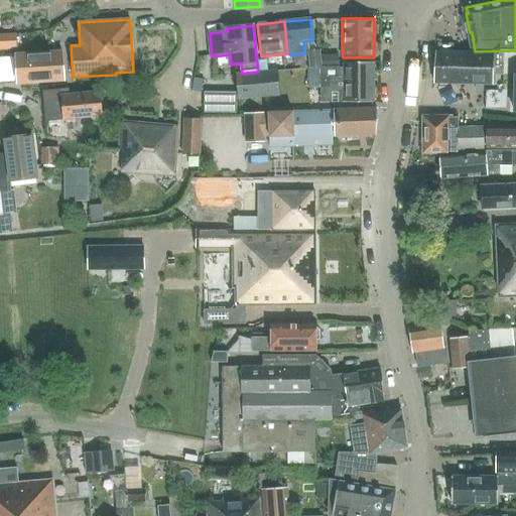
[(15,34),(0,34),(0,48),(16,48),(15,34)]
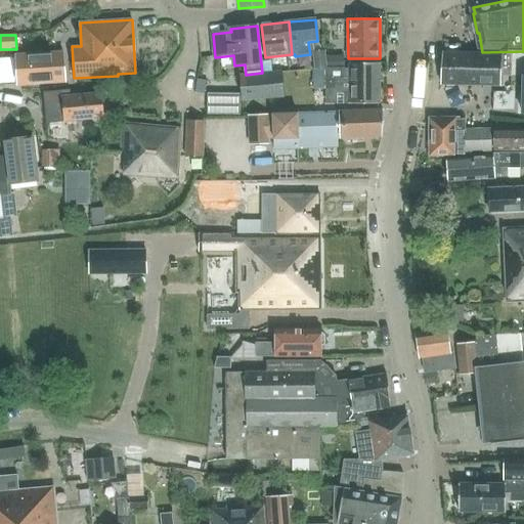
[(326,68),(325,50),(311,51),(313,69),(326,68)]
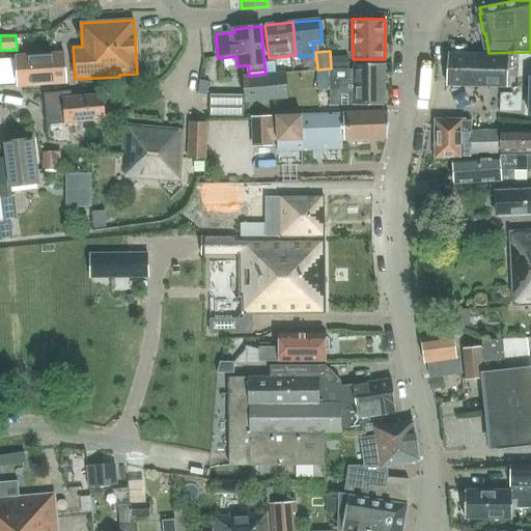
[(63,52),(16,56),(18,85),(65,82),(63,52)]
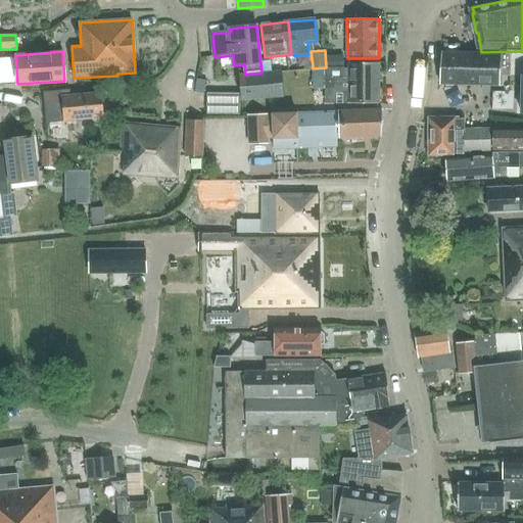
[(510,77),(510,54),(441,52),(440,84),(502,85),(502,76),(510,77)]
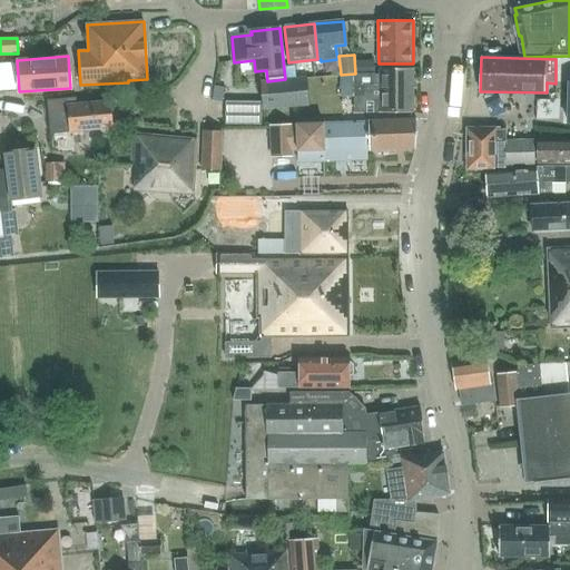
[(375,72),(375,62),(357,62),(357,72),(375,72)]
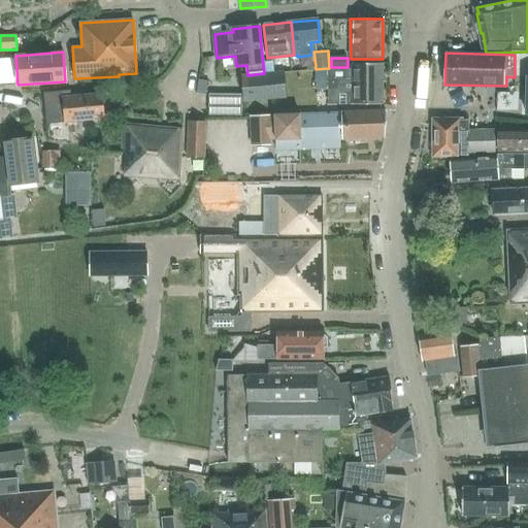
[(355,70),(316,71),(316,91),(336,91),(351,91),(351,104),(382,104),(383,64),(355,64),(355,70)]
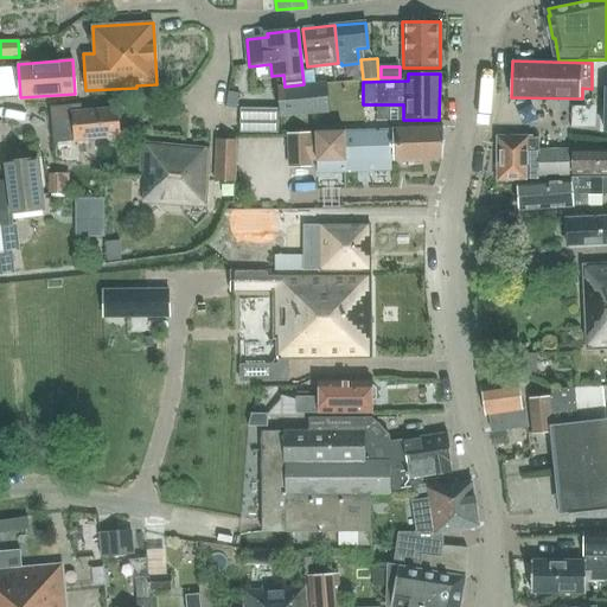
[(285,87),(276,88),(280,116),(311,114),(327,112),(328,112),(325,82),(304,84),(285,87)]
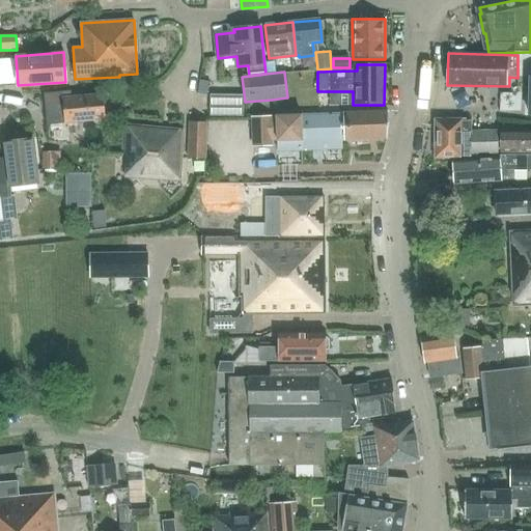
[(71,93),(42,95),(45,129),(105,124),(101,94),(71,98),(71,93)]
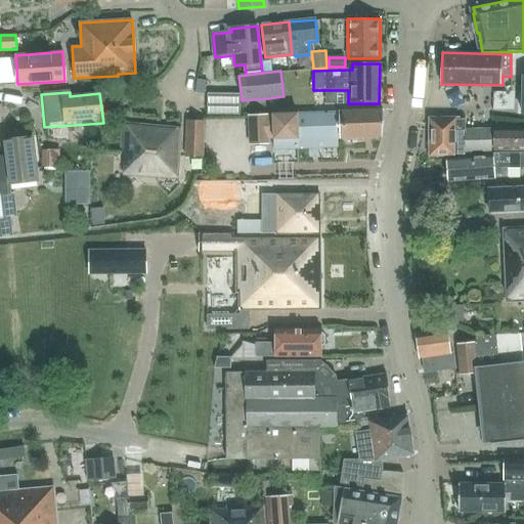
[(226,93),(208,93),(208,114),(226,114),(226,93)]
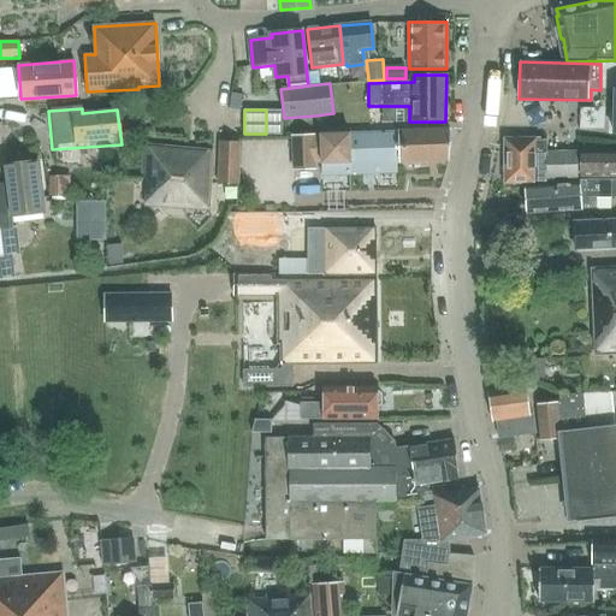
[(397,166),(396,161),(449,160),(450,129),(396,131),(396,134),(291,136),(292,169),(314,169),(314,160),(348,159),(349,169),(345,170),(345,173),(362,173),(361,167),(397,166)]
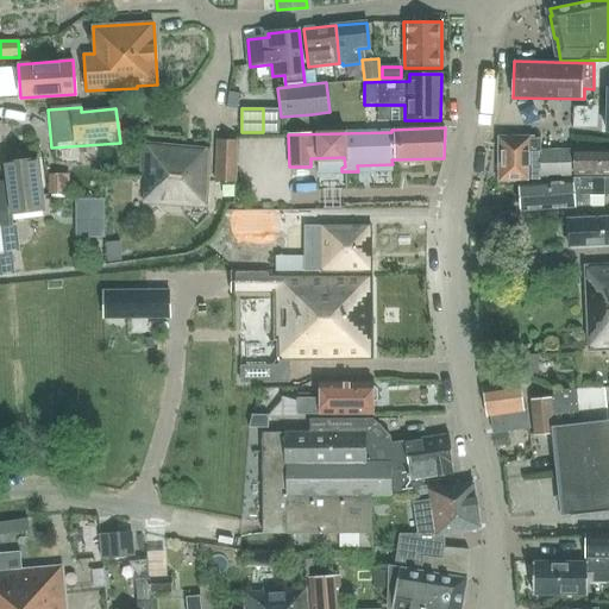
[(541,138),(528,138),(500,139),(501,180),(540,180),(540,179),(571,177),(571,150),(541,150),(541,138)]
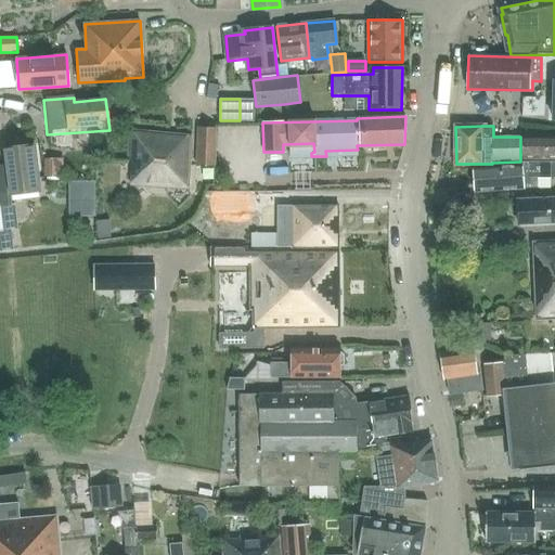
[(197,127),(195,166),(214,167),(215,127),(197,127)]
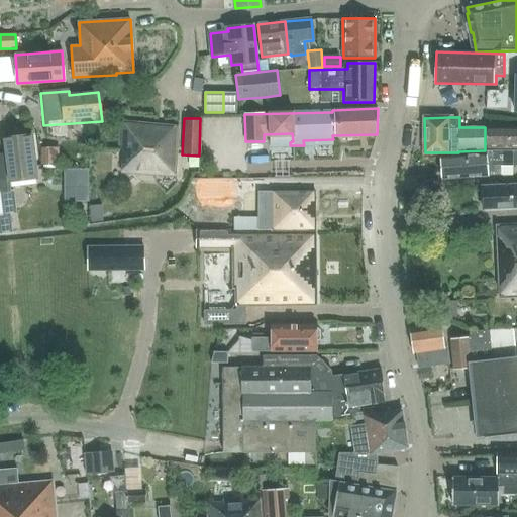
[(176,177),(178,126),(121,122),(118,174),(176,177)]
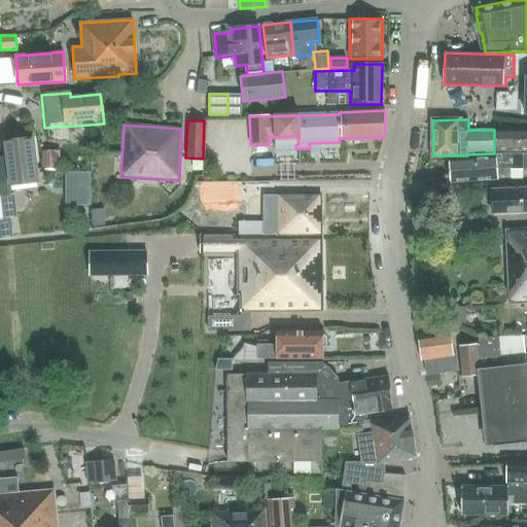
[(497,150),(526,150),(526,129),(496,130),(497,150)]
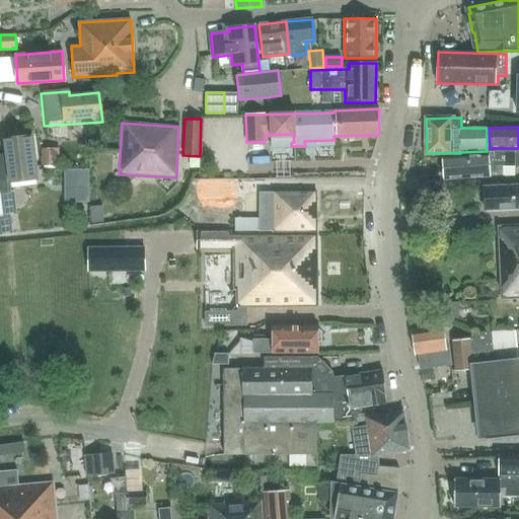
[(5,154),(0,154),(0,192),(10,192),(9,182),(38,179),(31,136),(3,139),(5,154)]
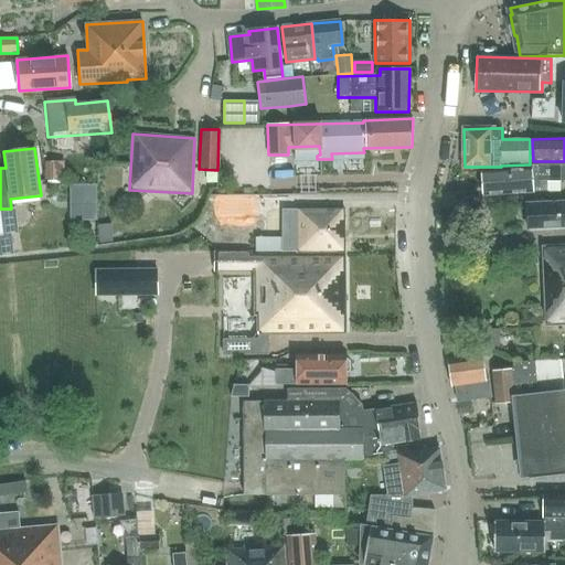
[(65,180),(65,160),(44,160),(44,181),(65,180)]
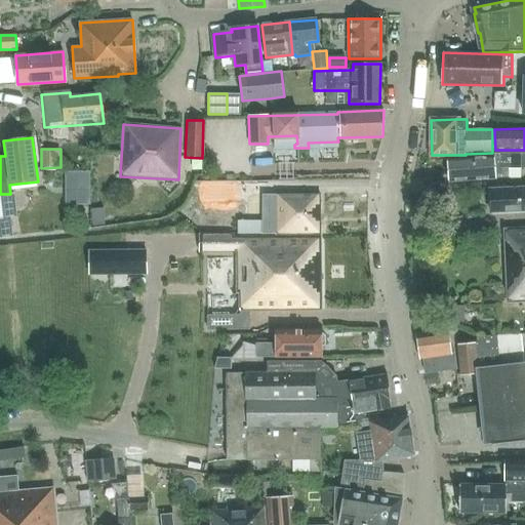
[(524,153),(499,153),(499,154),(492,154),(492,156),(446,158),(447,183),(495,179),(495,176),(502,176),(508,171),(508,169),(524,168),(524,153)]
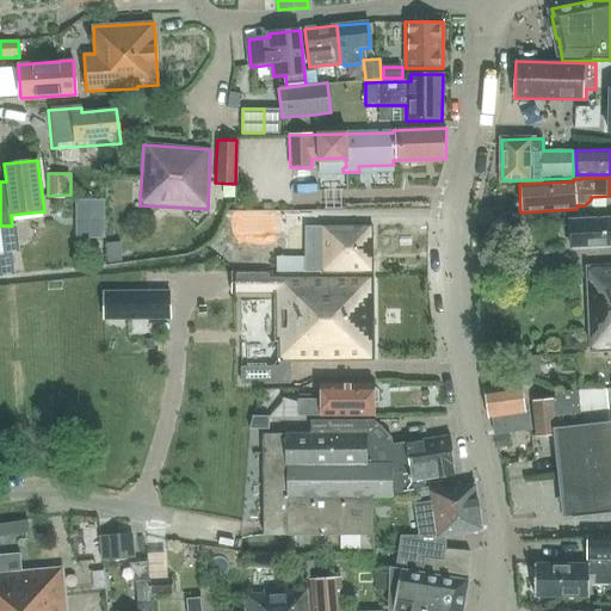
[(102,199),(74,201),(75,238),(102,238),(102,199)]
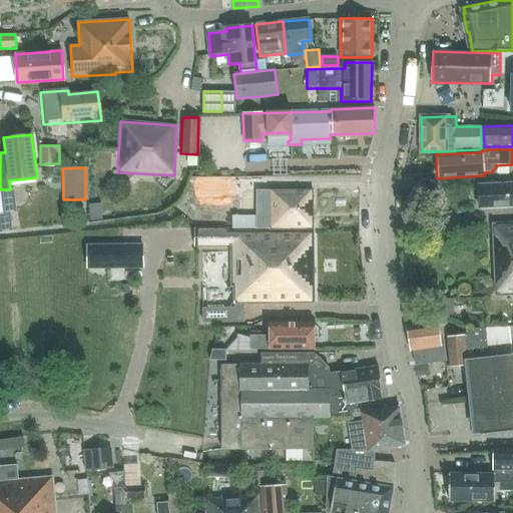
[(512,182),(479,185),(480,208),(512,206),(512,182)]
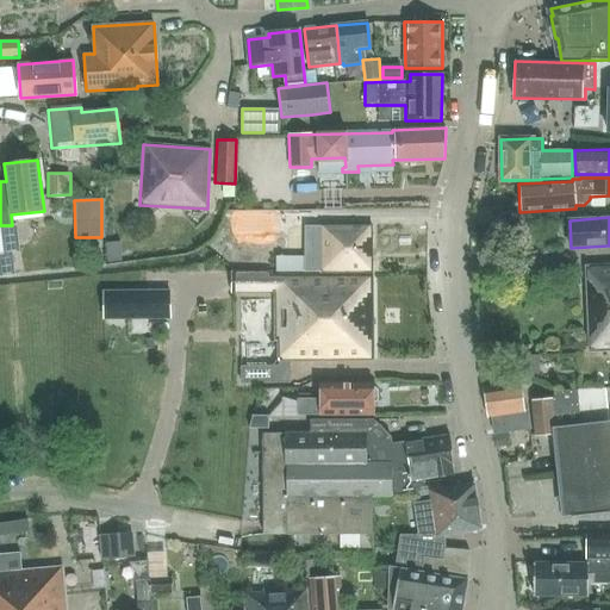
[(321,272),(372,272),(372,225),(321,225),(321,272)]
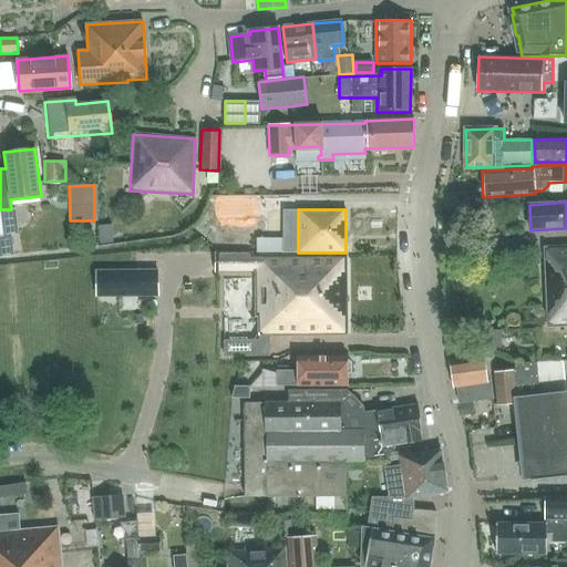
[(0,246),(9,246),(9,233),(0,233),(0,246)]
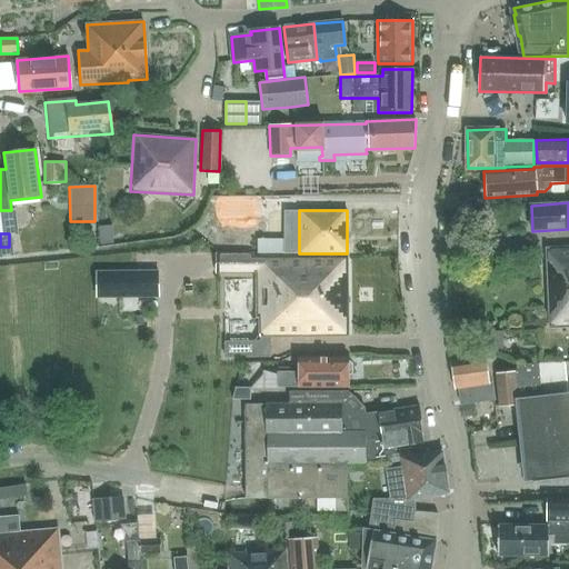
[(258,253),(285,253),(285,239),(258,239),(258,253)]
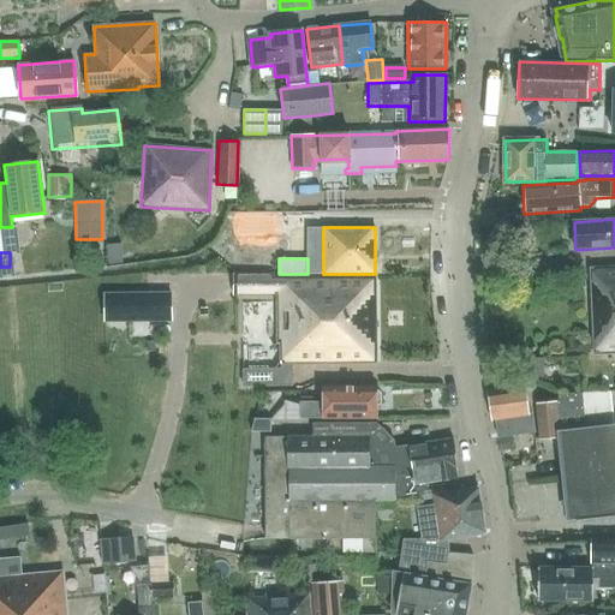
[(614,268),(590,269),(592,311),(614,310),(614,268)]
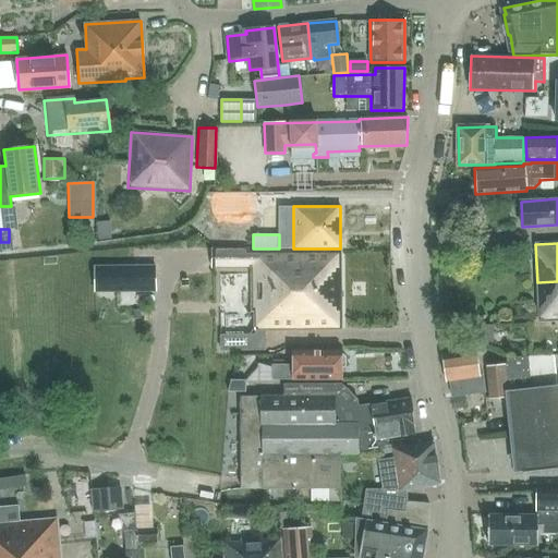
[(250,252),(250,249),(213,249),(213,267),(249,267),(249,265),(250,252)]
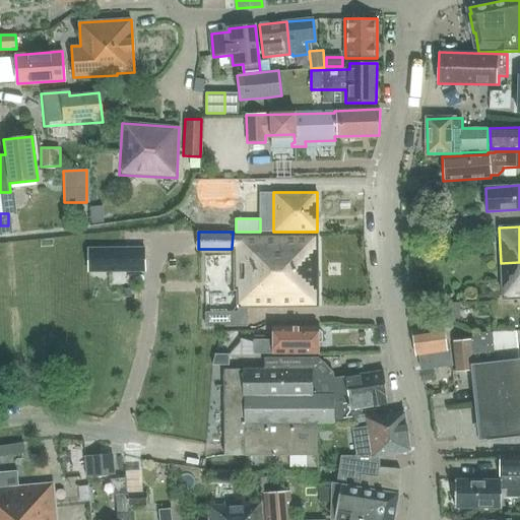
[(233,247),(233,290),(235,290),(235,307),(317,307),(317,235),(233,235),(232,247),(233,247)]
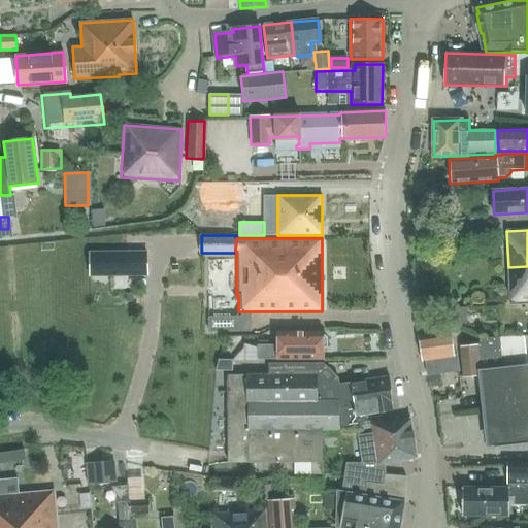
[(90,252),(90,276),(143,276),(143,251),(90,252)]
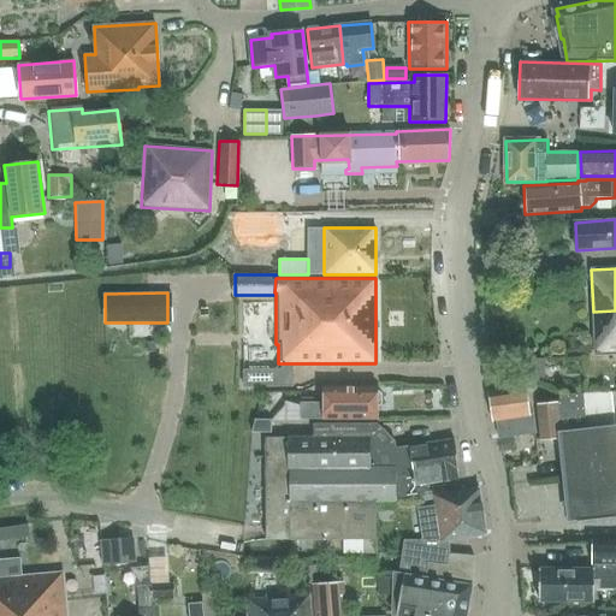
[(615,353),(615,311),(593,312),(594,354),(615,353)]
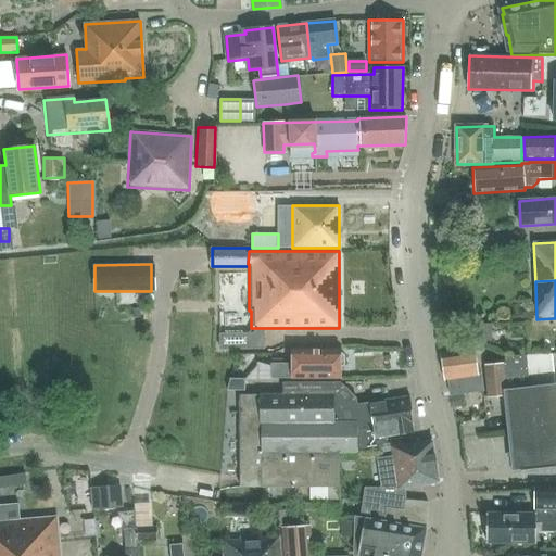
[(273,378),(341,378),(340,349),(292,350),(292,363),(273,363),(273,378)]
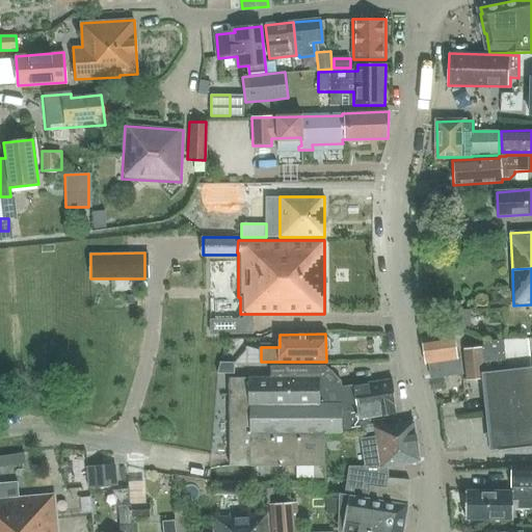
[(453,336),(429,340),(423,341),(426,364),(429,364),(431,378),(462,374),(460,360),(457,360),(453,336)]
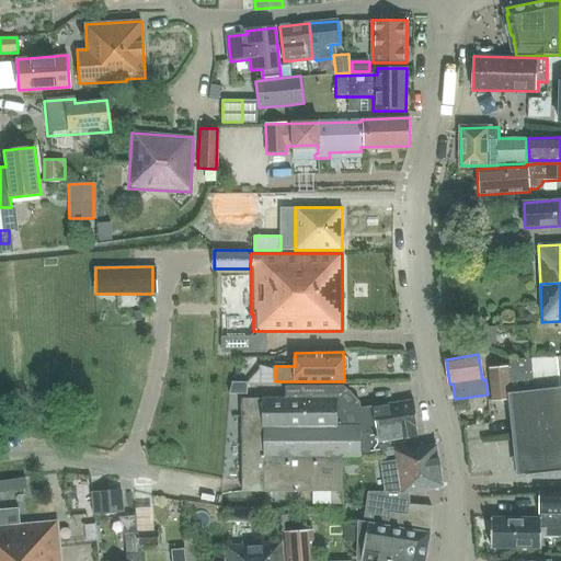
[(510,399),(517,472),(525,471),(525,474),(560,471),(560,469),(560,389),(559,389),(557,357),(510,362),(510,371),(490,368),(492,401),(510,399)]
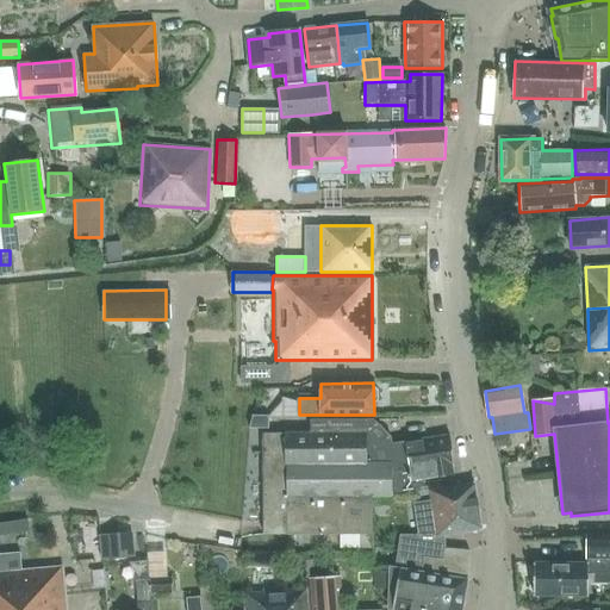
[(269,415),(251,415),(248,429),(268,429),(269,415)]
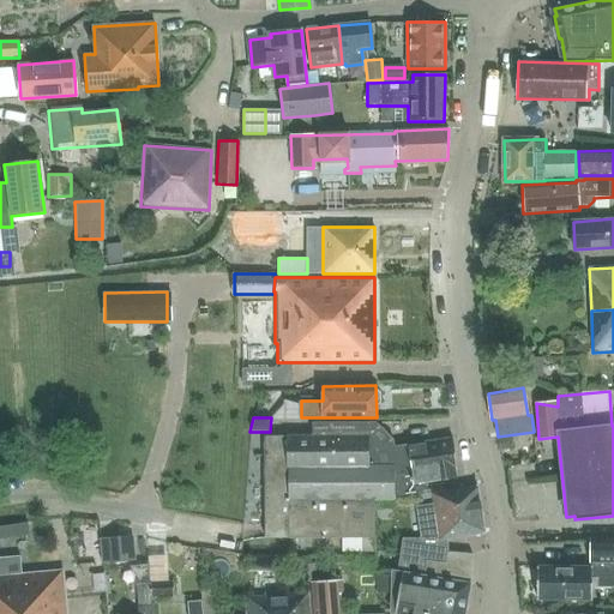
[(392,467),(387,437),(391,437),(375,422),(314,422),(314,435),(265,435),(266,537),(319,537),(319,551),(338,551),(338,537),(375,537),(375,499),(395,499),(395,467),(392,467)]
